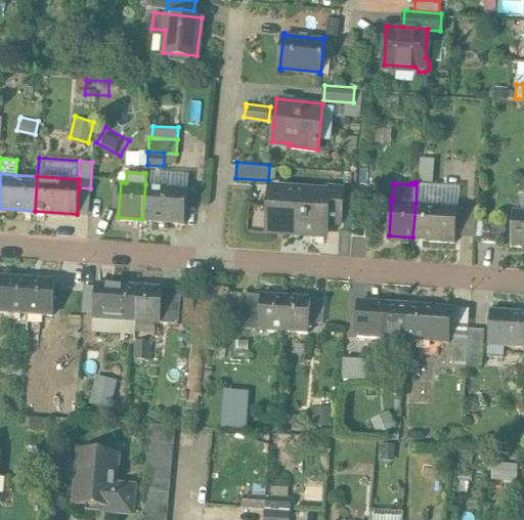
[(145,184),(142,219),(184,222),(187,187),(145,184)]
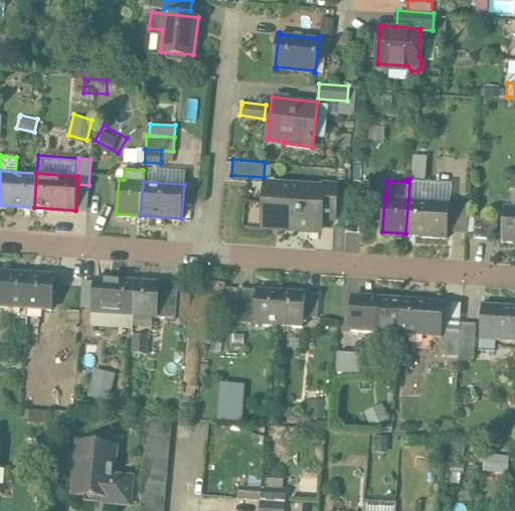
[(339,182),(322,181),(322,188),(323,188),(322,206),(337,207),(339,182)]
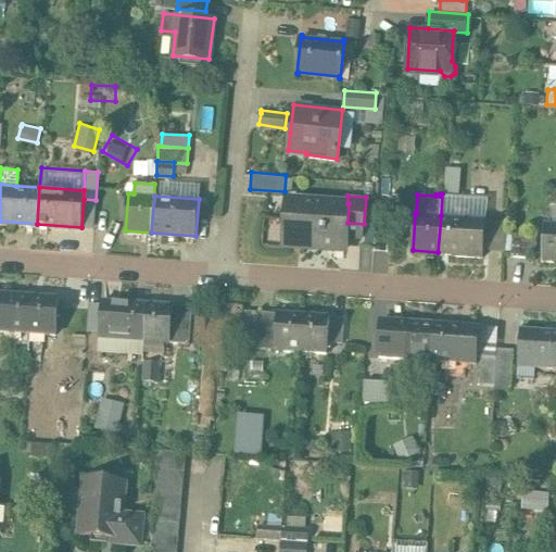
[(377,197),(366,197),(364,224),(364,237),(363,242),(375,242),(377,201),(377,197)]
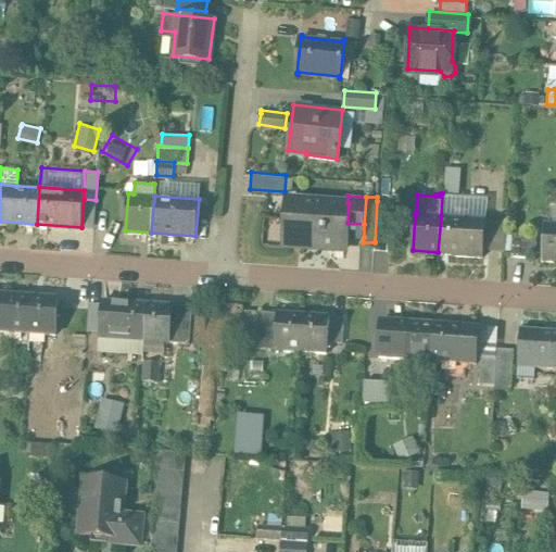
[(348,203),(286,199),(283,223),(291,224),(290,242),(346,246),(346,236),(348,223),(349,203),(348,203)]
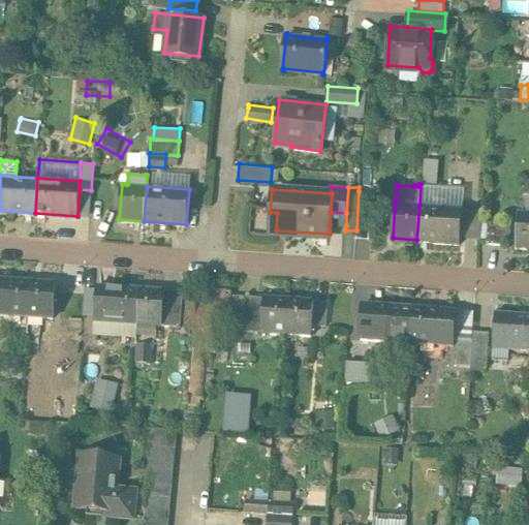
[(380,192),(359,191),(356,230),(355,236),(368,237),(370,207),(379,207),(380,192)]
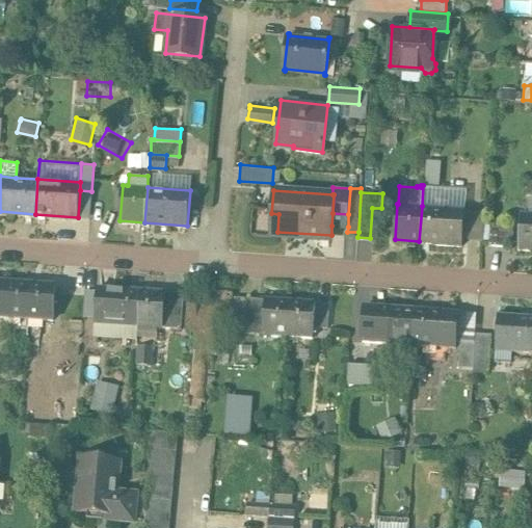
[(464,208),(422,206),(419,241),(461,244),(462,237),(464,210),(464,208)]
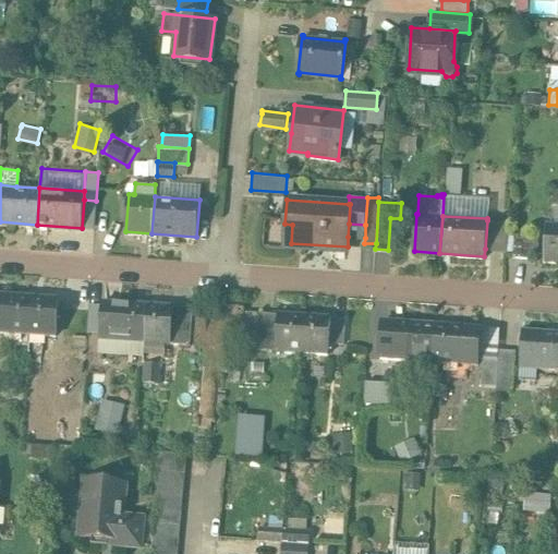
[(507,221),(487,220),(485,249),(505,251),(507,221)]
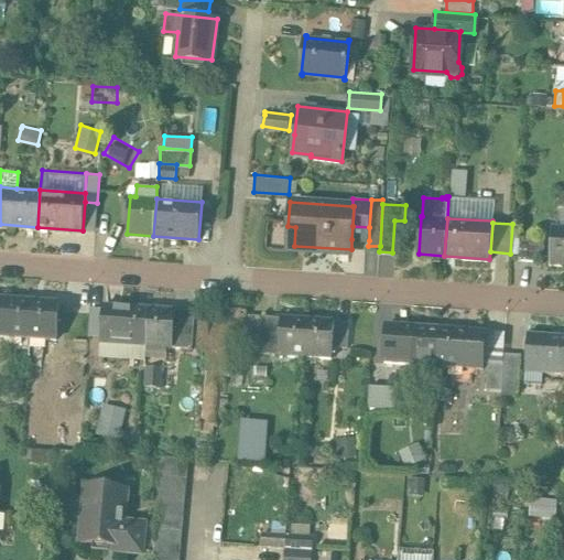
[(563,225),(553,225),(551,262),(563,262),(563,225)]
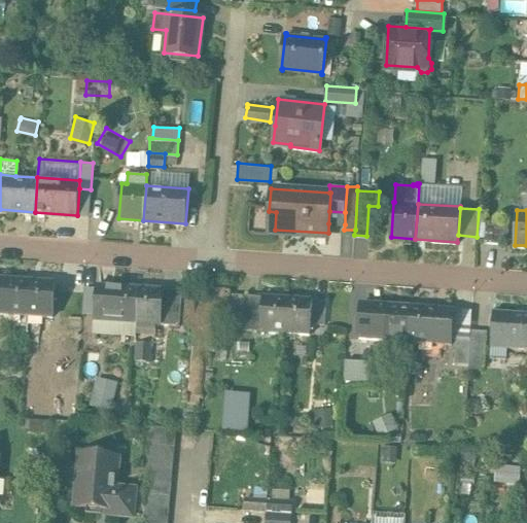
[(345,212),(329,211),(328,223),(345,224),(345,212)]
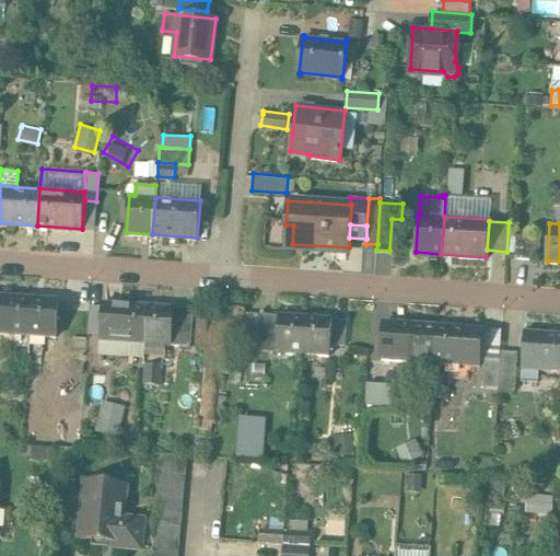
[(540,233),(516,232),(515,254),(539,256),(540,233)]
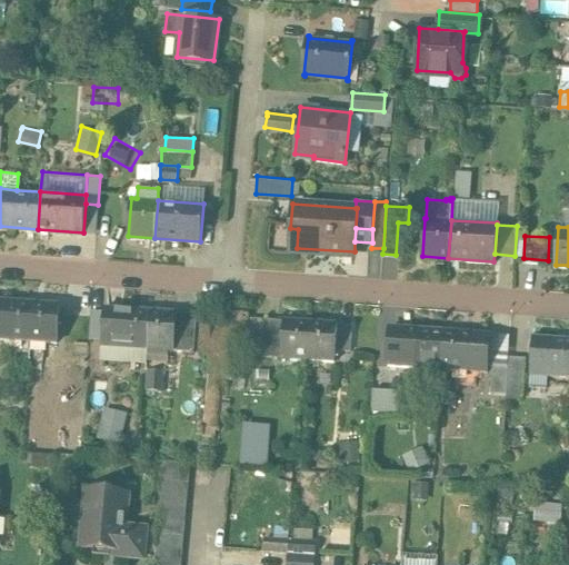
[(33,300),(0,298),(0,336),(30,338),(33,300)]
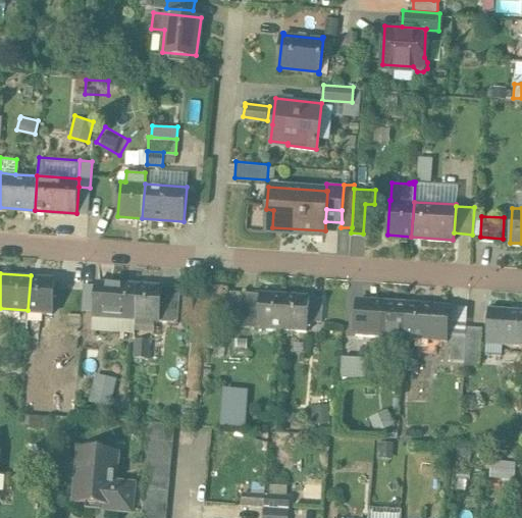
[(54,277),(31,275),(28,310),(52,312),(54,277)]
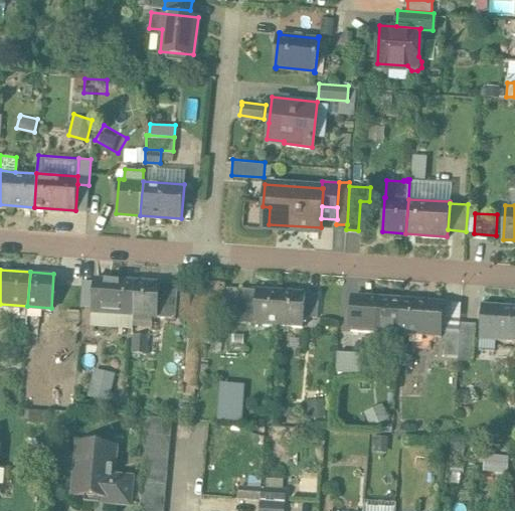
[(136,280),(94,277),(92,310),(133,313),(136,280)]
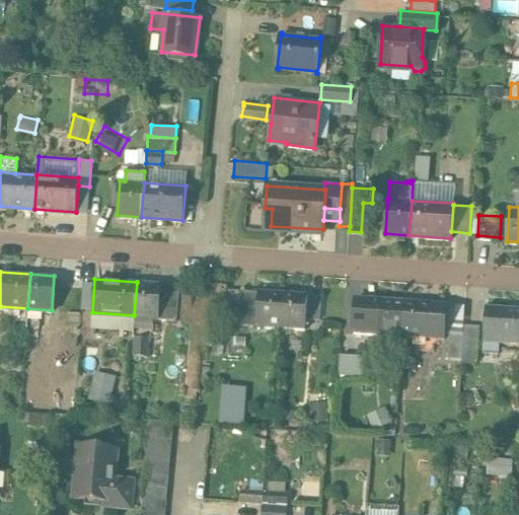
[(199,293),(196,294),(183,293),(181,318),(190,318),(184,386),(179,385),(178,392),(184,393),(183,393),(197,394),(197,389),(200,389),(204,340),(216,341),(220,290),(220,289),(226,289),(226,283),(221,282),(209,281),(208,286),(205,286),(205,289),(202,292),(199,293)]
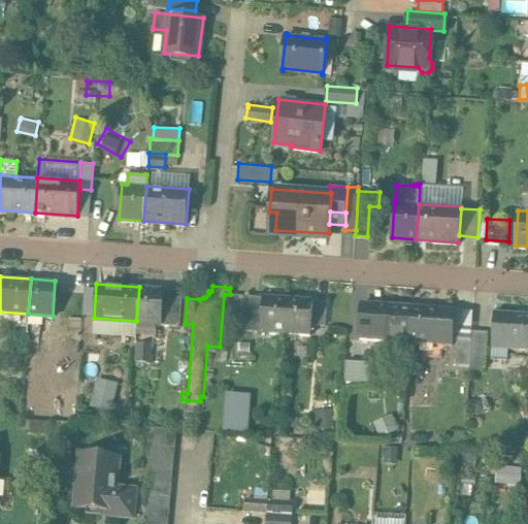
[(163,288),(139,287),(136,321),(161,323),(163,288)]
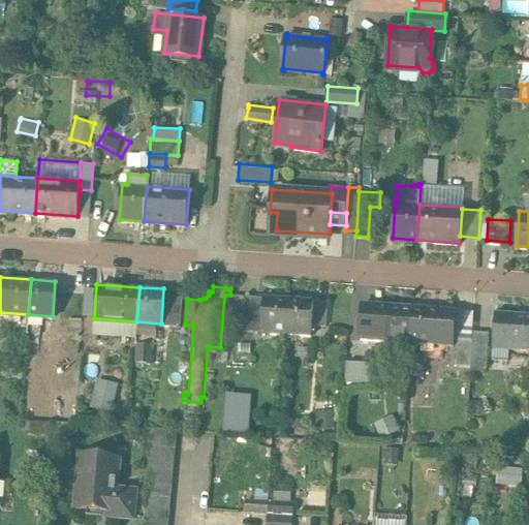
[(182,289),(163,288),(161,323),(180,325),(182,289)]
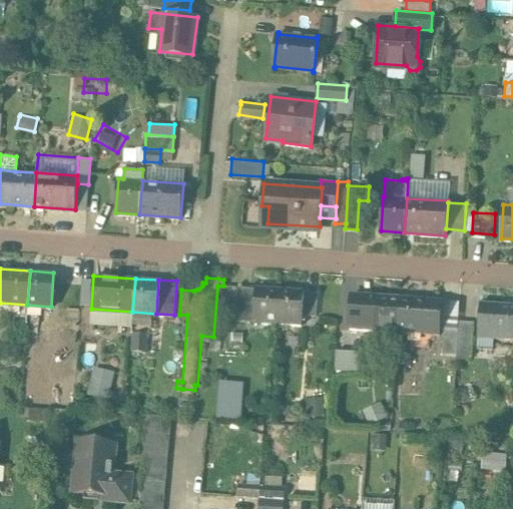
[(237,285),(224,284),(222,318),(235,319),(237,285)]
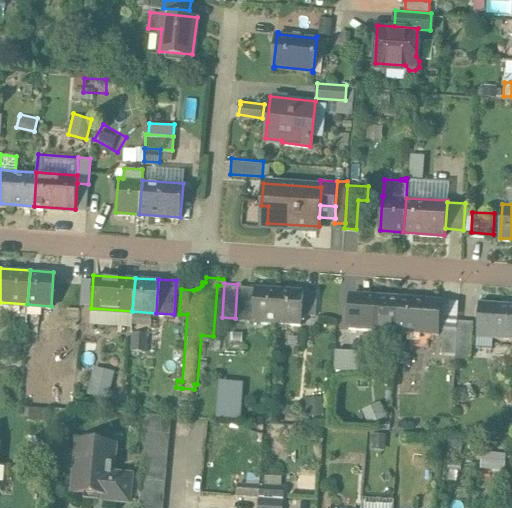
[(255,285),(237,284),(235,318),(253,319),(255,285)]
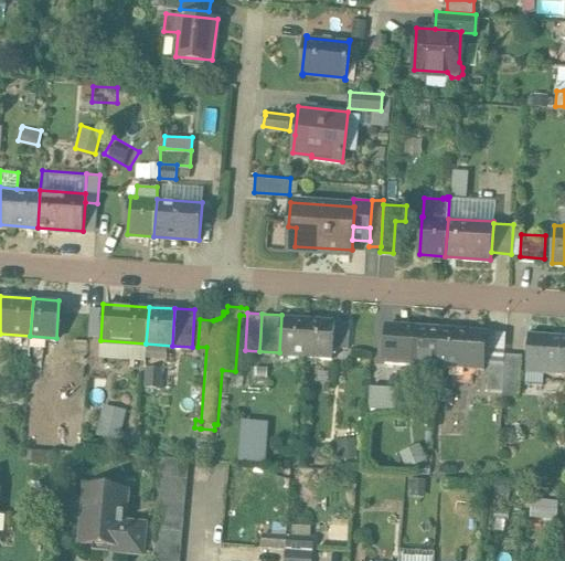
[(309,317),(281,315),(279,352),(306,355),(309,317)]
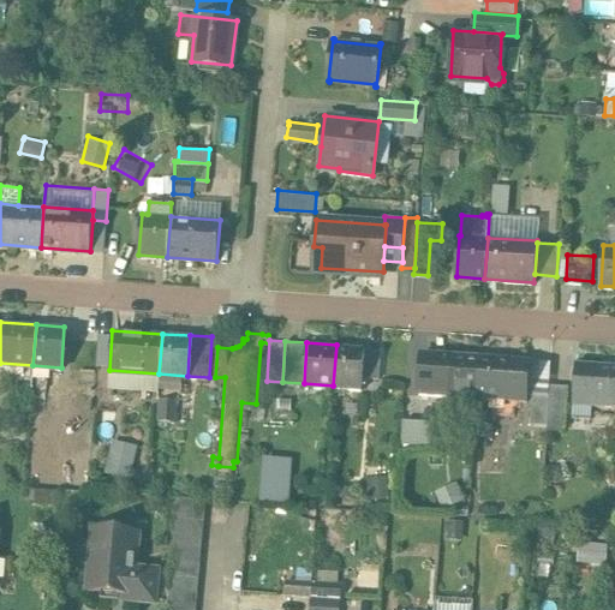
[(364,347),(336,345),(333,386),(362,387),(363,375),(364,347)]
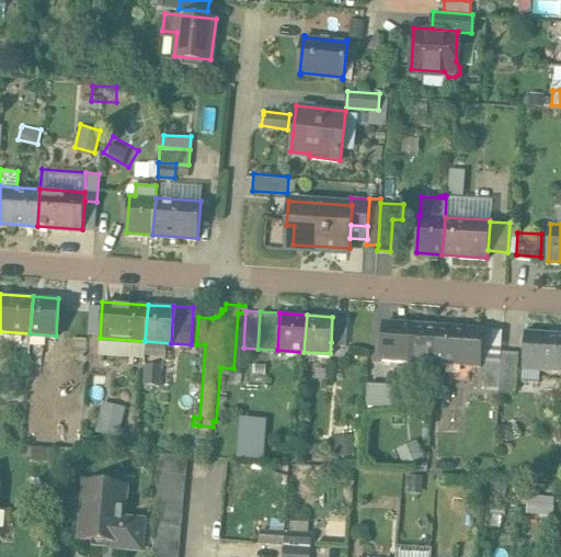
[(347,318),(332,317),(331,342),(345,343),(347,318)]
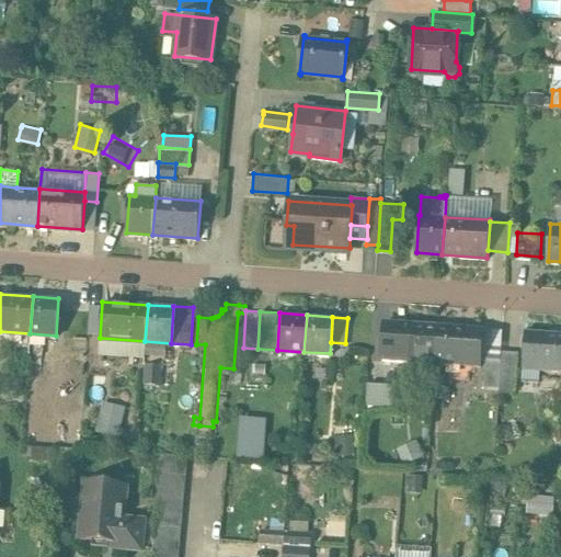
[(437,324),(385,319),(382,357),(434,362),(434,361),(437,324)]
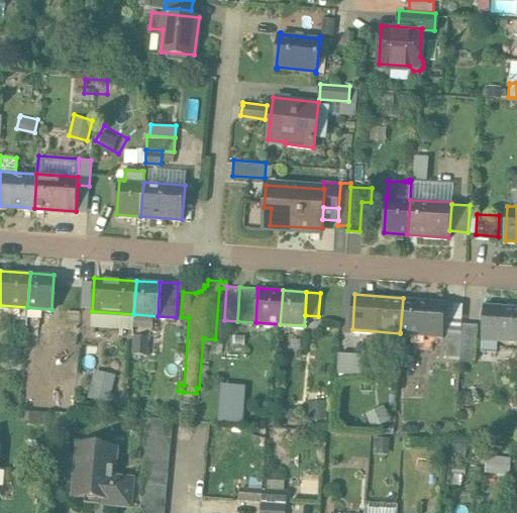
[(444,301),(403,298),(400,332),(442,335),(442,328),(444,301)]
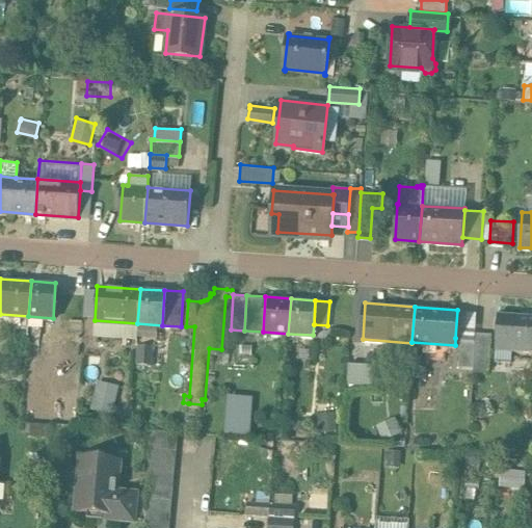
[(476,311),(457,310),(455,338),(459,339),(474,339),(474,332),(476,311)]
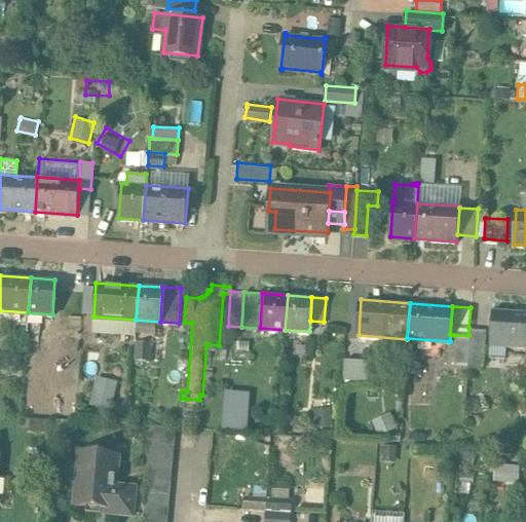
[(525,310),(491,308),(489,344),(525,346),(525,310)]
